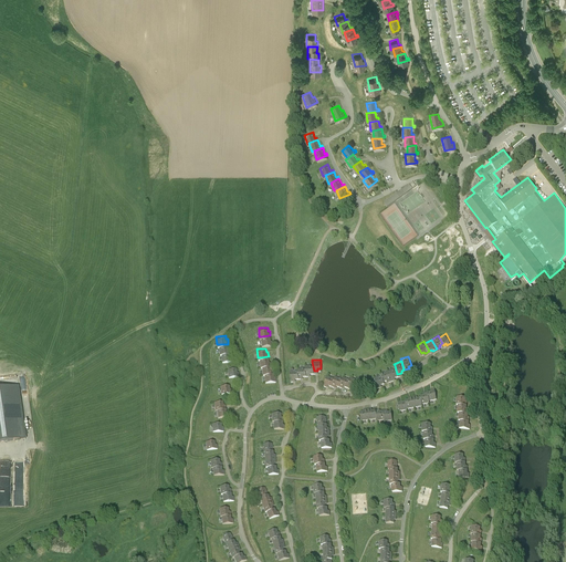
[(310,371),(314,371),(312,362),(304,363),(305,364),(306,373),(310,373),(311,373),(310,371)]
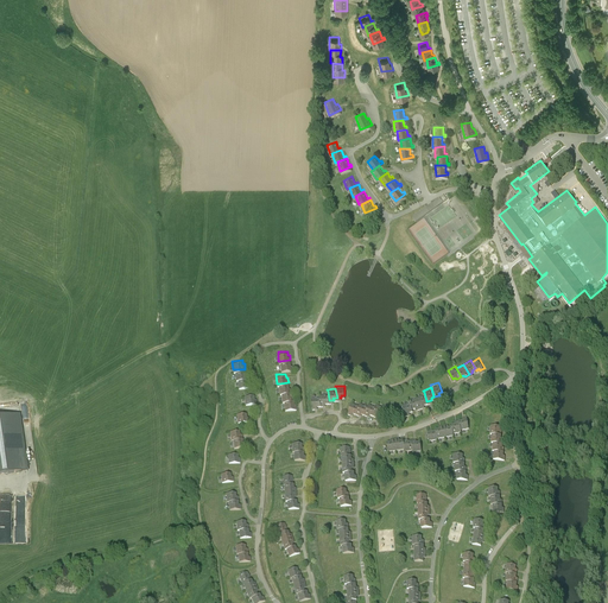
[(325,400),(329,400),(328,391),(320,392),(320,394),(321,402),(321,404),(324,404),(325,402),(325,400)]
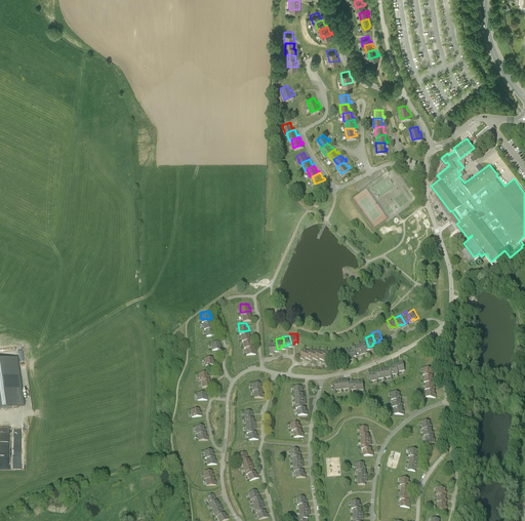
[(219,338),(211,339),(211,347),(221,347),(221,344),(221,342),(219,343),(219,338)]
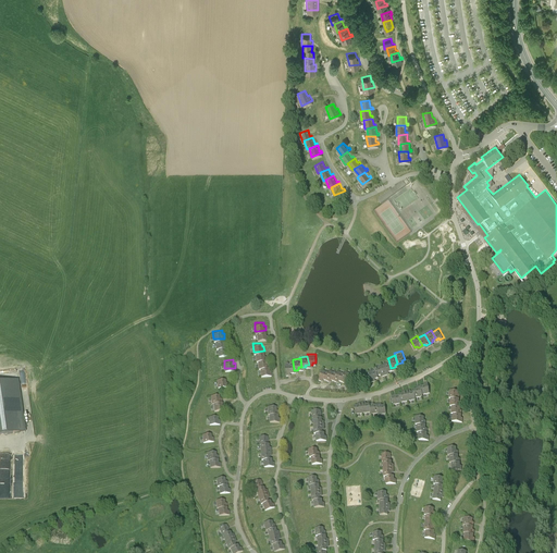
[(388,369),(391,368),(388,359),(381,361),(385,372),(388,371),(388,369)]
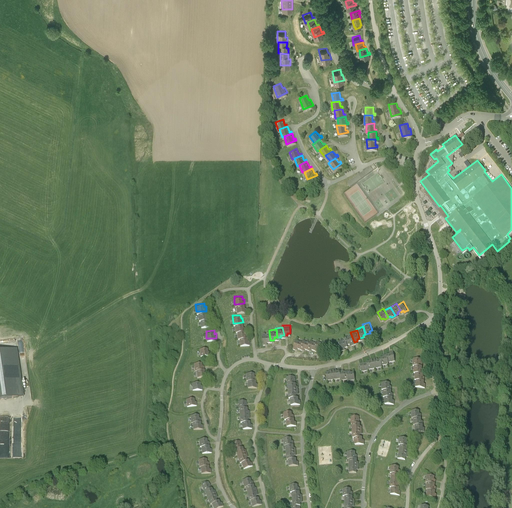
[(267,340),(270,339),(269,332),(262,332),(263,342),(266,342),(267,342),(267,340)]
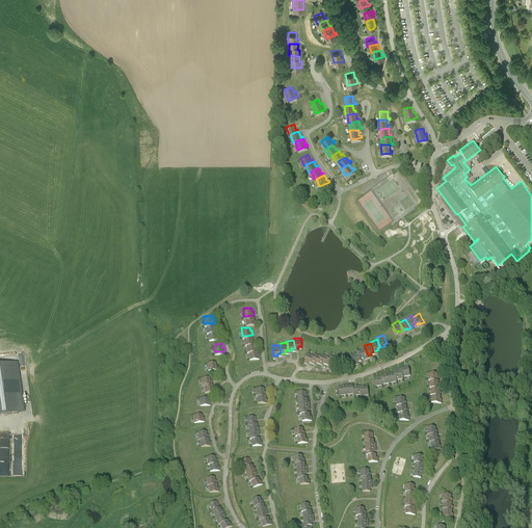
[(357,348),(357,349),(361,355),(363,354),(364,357),(365,357),(368,355),(364,345),(357,348)]
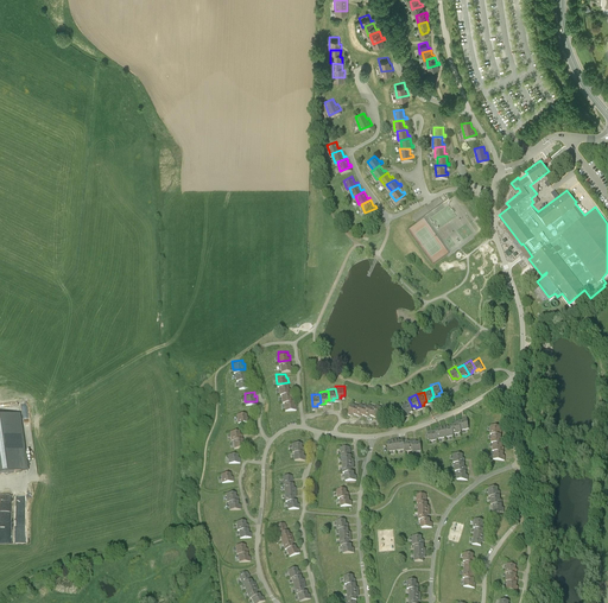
[(413,408),(412,406),(409,399),(401,401),(405,413),(409,412),(410,412),(409,410),(413,408)]
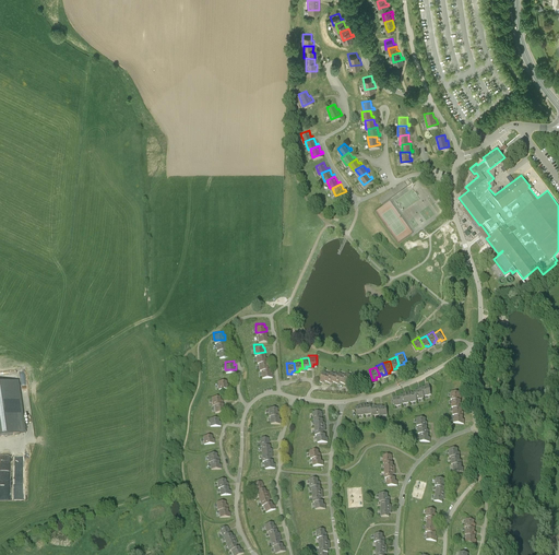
[(328,379),(330,370),(323,368),(320,378),(323,379),(324,379),(324,378),(328,379)]
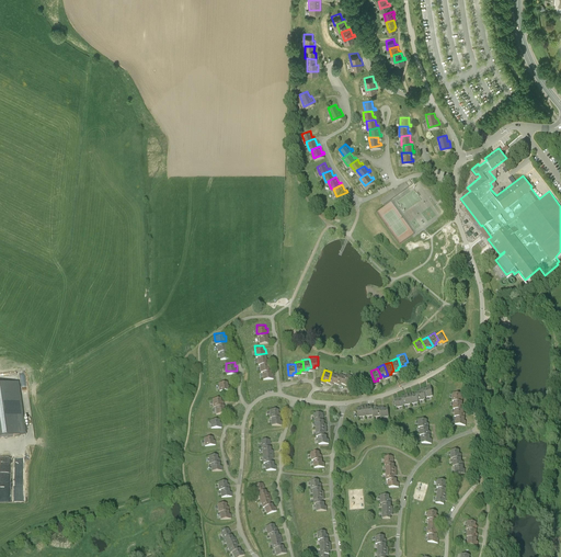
[(332,370),(331,372),(329,381),(332,382),(333,382),(333,379),(336,381),(339,372),(332,370)]
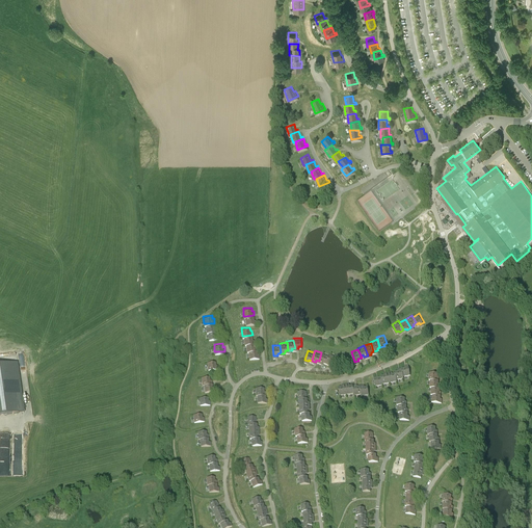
[(326,362),(329,353),(322,351),(321,352),(319,361),(322,362),(323,362),(323,361),(326,362)]
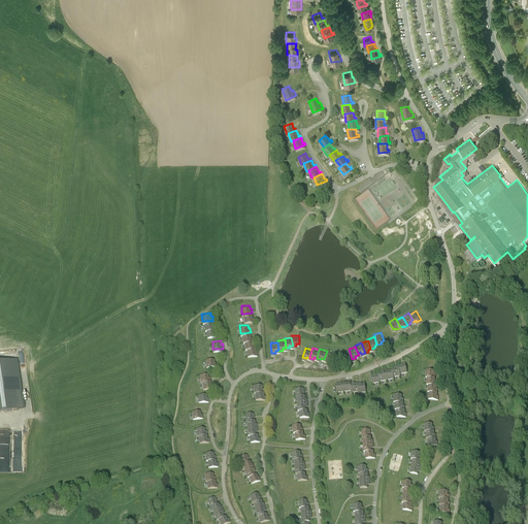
[(327,349),(327,351),(324,359),(327,360),(328,360),(329,358),(331,359),(334,352),(327,349)]
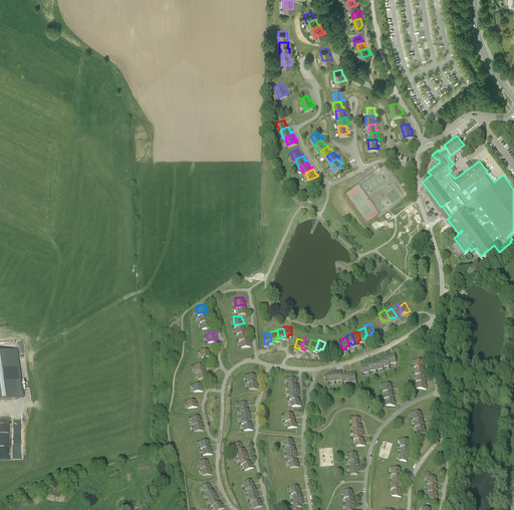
[(209,349),(208,346),(200,347),(201,354),(211,354),(210,350),(210,349),(209,349)]
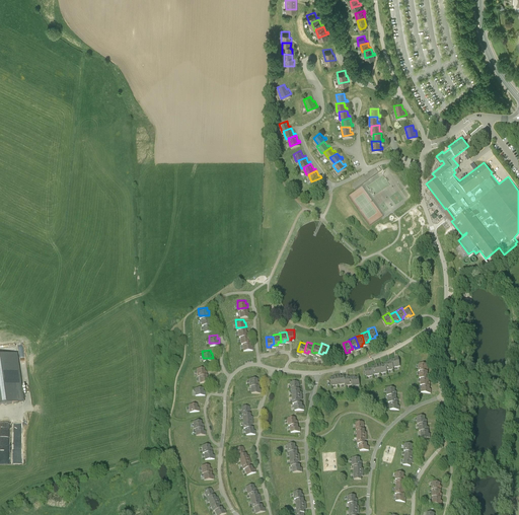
[(18,351),(0,353),(0,403),(25,400),(18,351)]
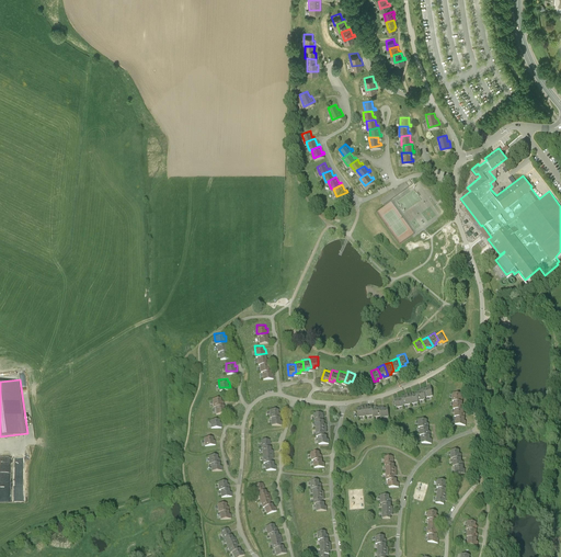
[(424,385),(425,394),(433,393),(431,382),(426,383),(426,384),(424,385)]
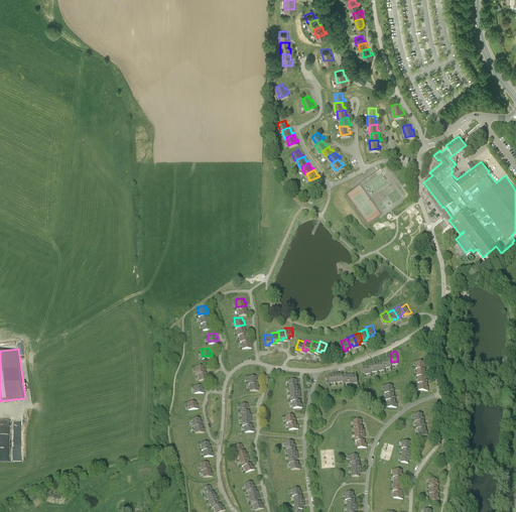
[(391,364),(391,362),(390,354),(385,355),(386,357),(383,357),(383,359),(385,365),(391,364)]
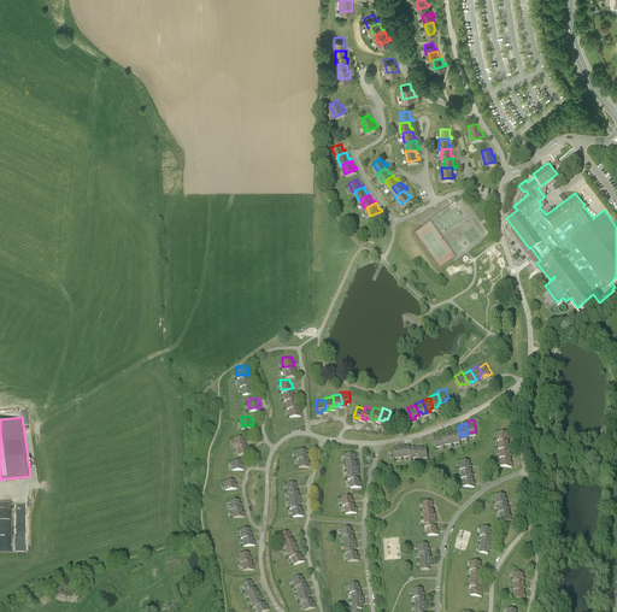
[(441,431),(442,433),(444,441),(452,440),(450,428),(445,429),(445,431),(441,431)]
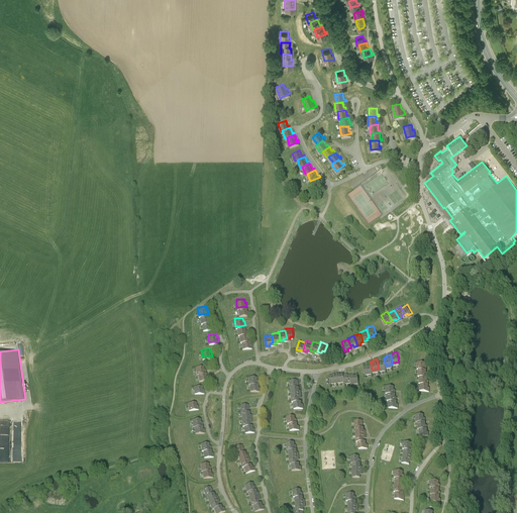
[(386,368),(386,366),(384,360),(381,360),(381,358),(377,358),(379,369),(386,368)]
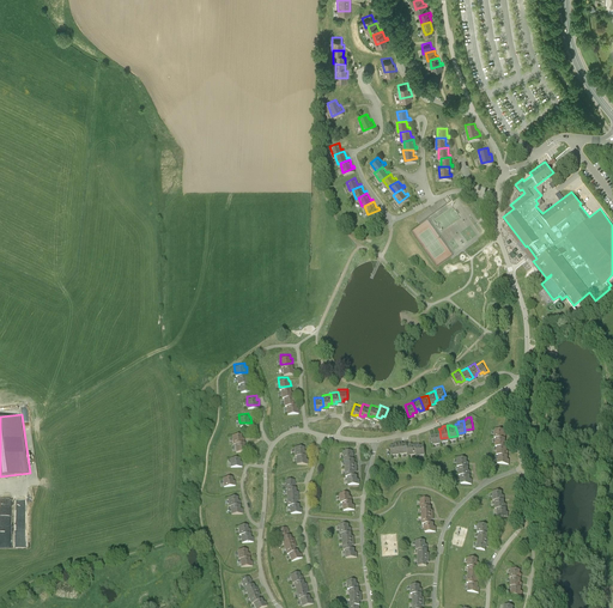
[(493,433),(496,435),(505,435),(505,431),(505,430),(504,430),(504,426),(495,425),(493,433)]
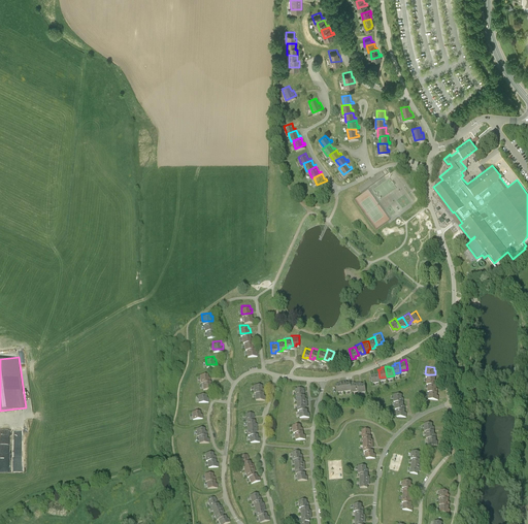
[(380,379),(380,378),(378,370),(371,371),(371,373),(369,373),(370,379),(372,379),(372,380),(380,379)]
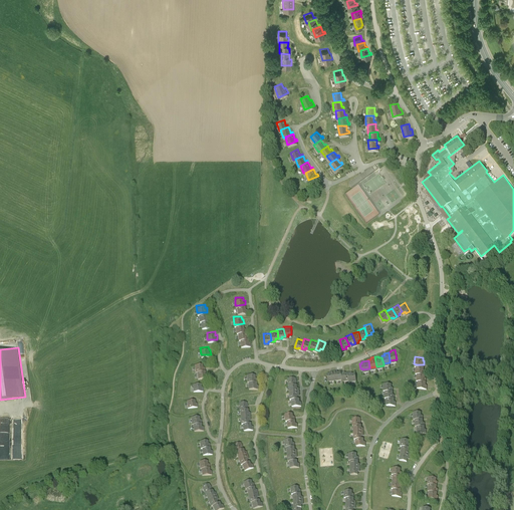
[(195,369),(197,369),(205,369),(205,365),(205,364),(203,364),(203,361),(195,361),(195,369)]
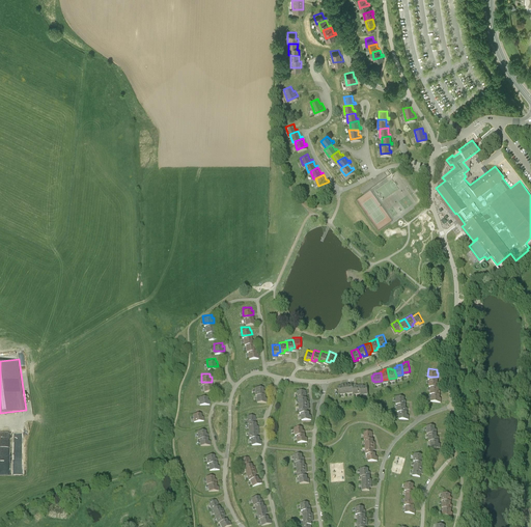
[(345,390),(353,389),(352,381),(350,382),(348,380),(344,380),(345,390)]
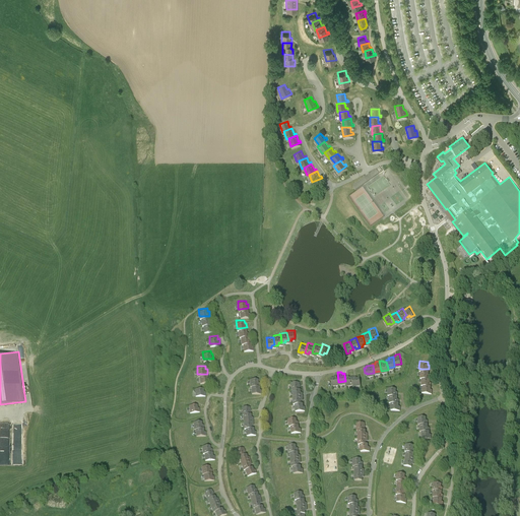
[(345,383),(352,382),(351,374),(349,374),(348,373),(344,373),(345,381),(345,383)]
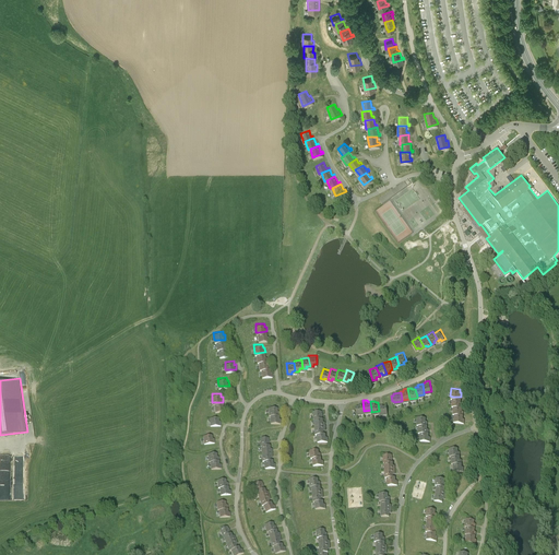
[(378,402),(379,411),(380,413),(388,412),(387,403),(383,403),(382,401),(378,402)]
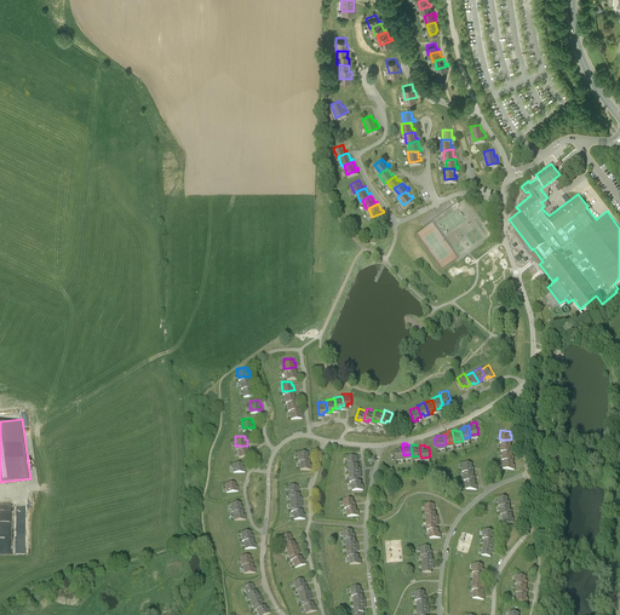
[(501,455),(504,457),(514,458),(514,453),(514,452),(512,452),(512,448),(503,448),(501,455)]
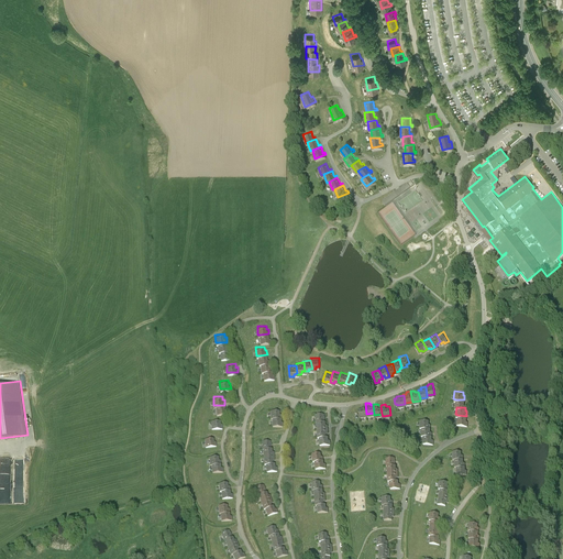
[(316,419),(317,419),(324,418),(324,414),(324,410),(322,410),(322,408),(317,409),(317,412),(315,412),(316,419)]
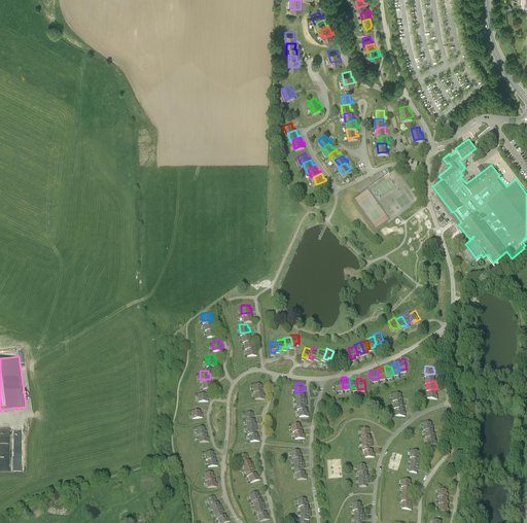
[(201,410),(200,407),(191,408),(192,416),(202,415),(202,411),(202,410),(201,410)]
